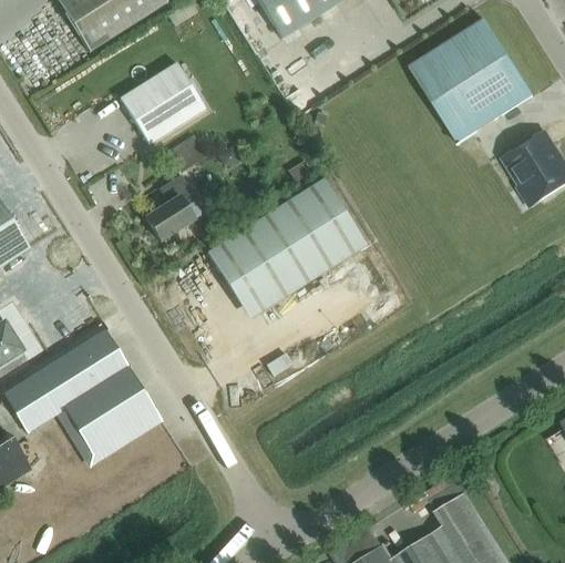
[(58,0),(92,51),(168,0),(58,0)]
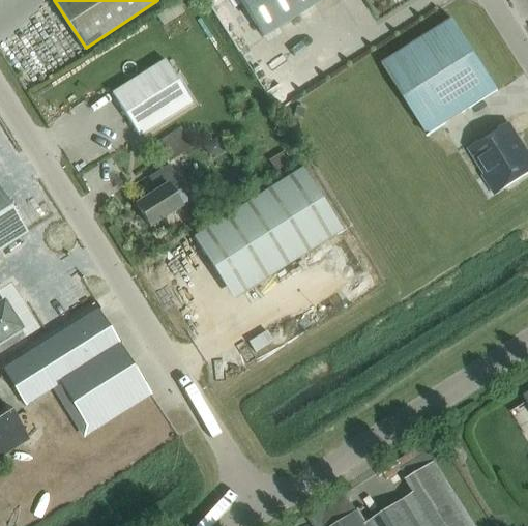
[(242,0),(264,34),(318,0),(242,0)]
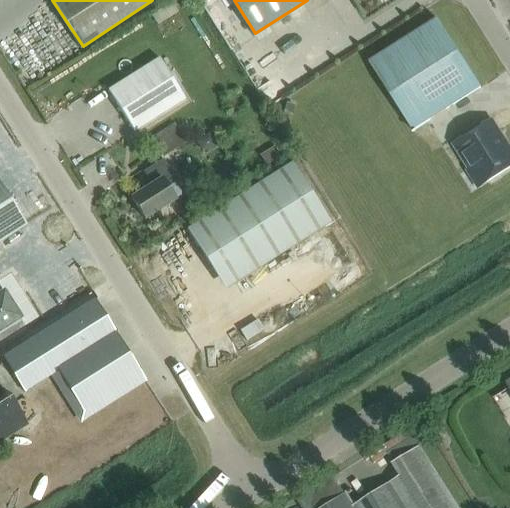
[(414,128),(482,84),(439,16),(371,60),(414,128)]
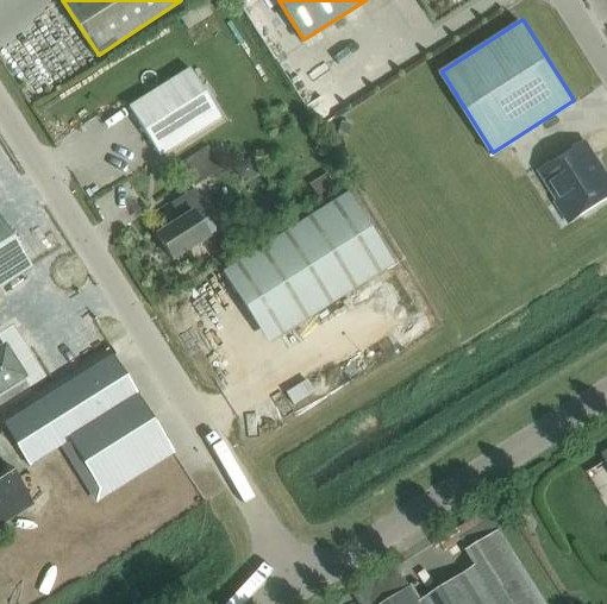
[(189,65),(129,105),(160,153),(220,114),(189,65)]
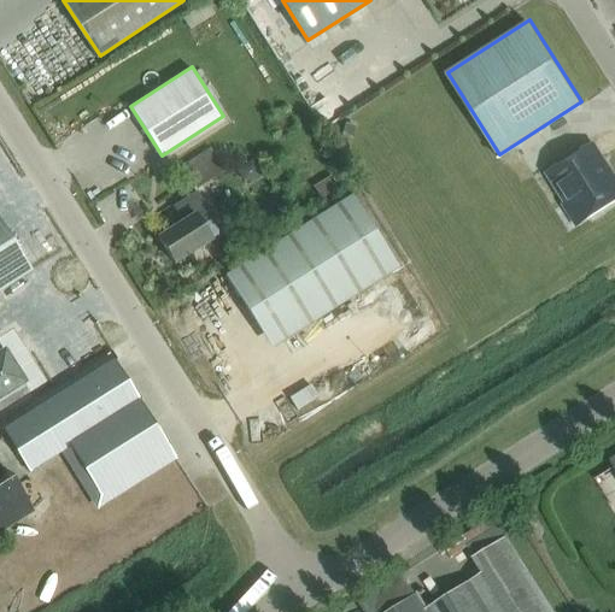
[(591,145),(549,170),(567,200),(579,194),(591,215),(614,199),(614,172),(613,170),(609,174),(591,145)]
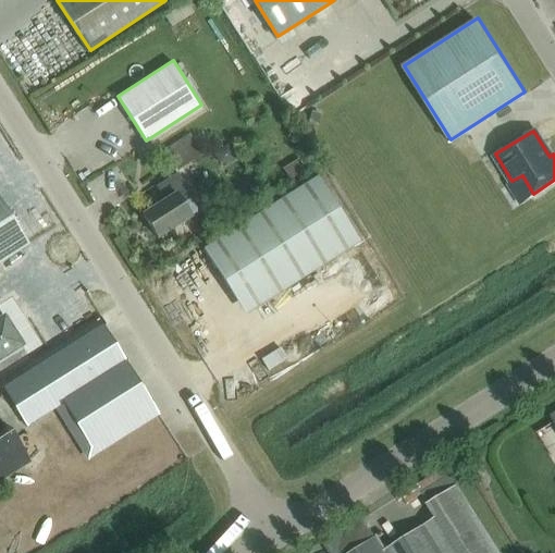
[(195,132),(170,143),(180,162),(205,151),(195,132)]
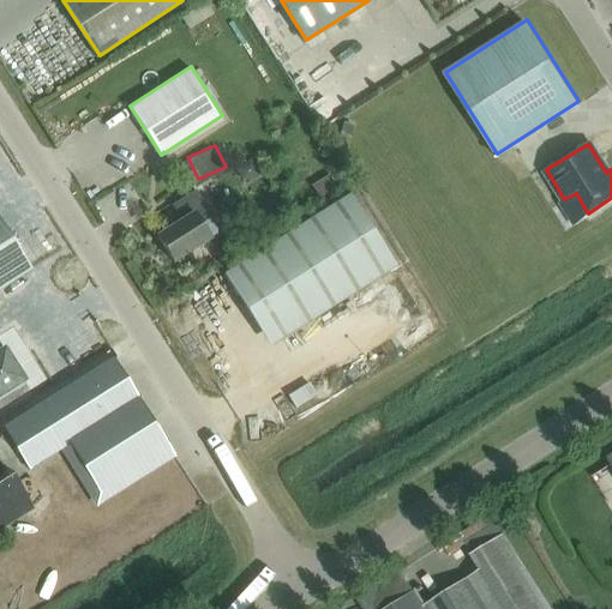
[(203,222),(215,213),(198,187),(173,203),(179,211),(174,215),(173,219),(177,223),(160,234),(175,259),(211,236),(203,222)]
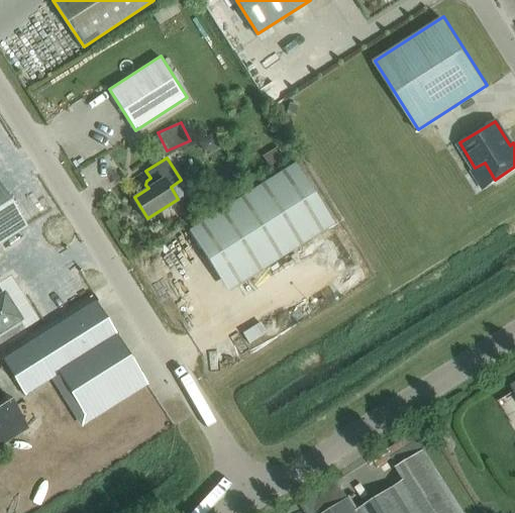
[(294,161),(188,229),(227,290),(333,221),(294,161)]
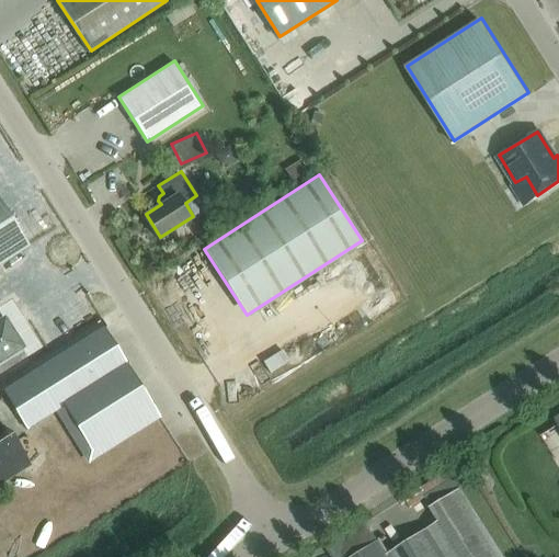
[(0,199),(0,263),(29,245),(0,199)]
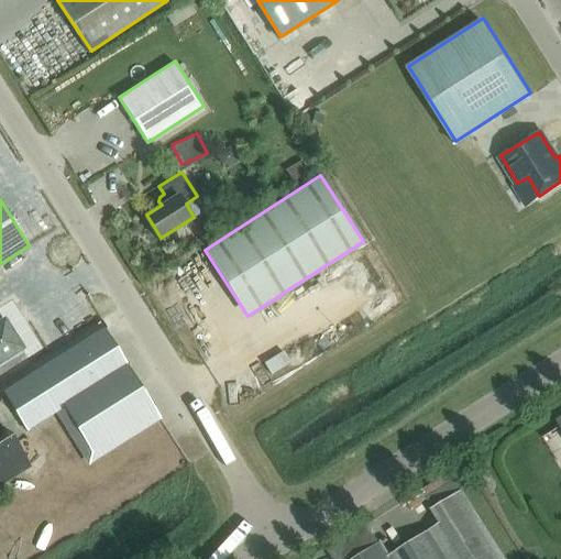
[(174,271),(164,275),(172,293),(182,287),(174,271)]
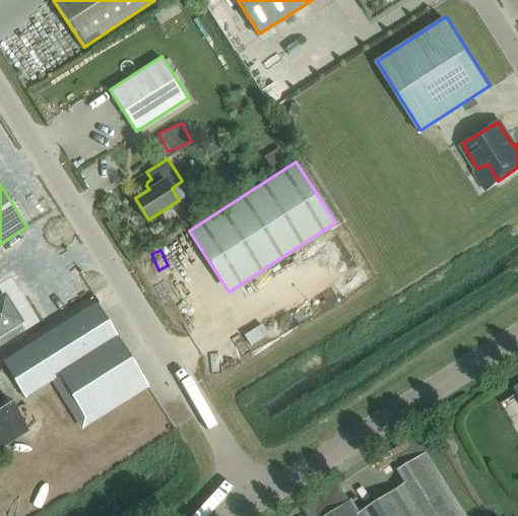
[(0,332),(21,319),(5,294),(0,296),(0,332)]
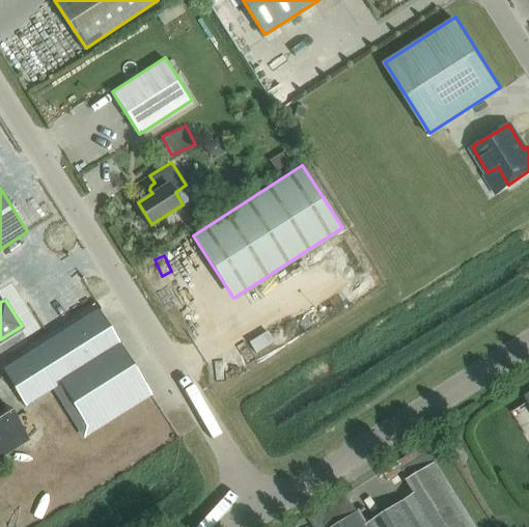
[(154,393),(149,386),(100,308),(4,368),(26,404),(54,387),(85,436),(154,393)]
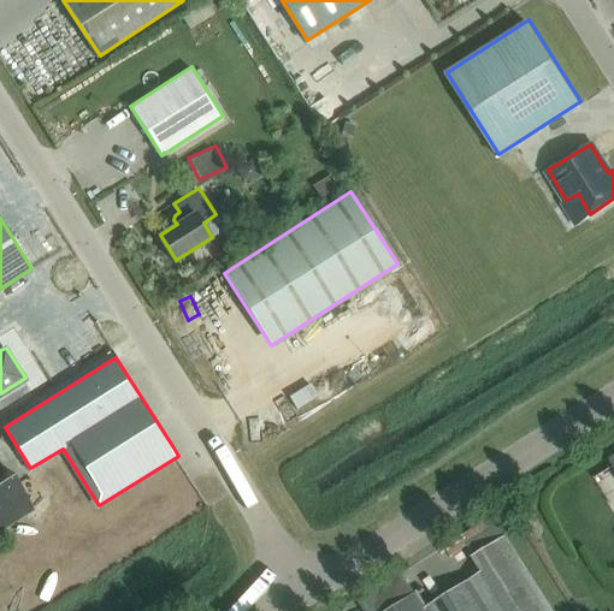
[(297,408),(322,393),(310,375),(285,390),(297,408)]
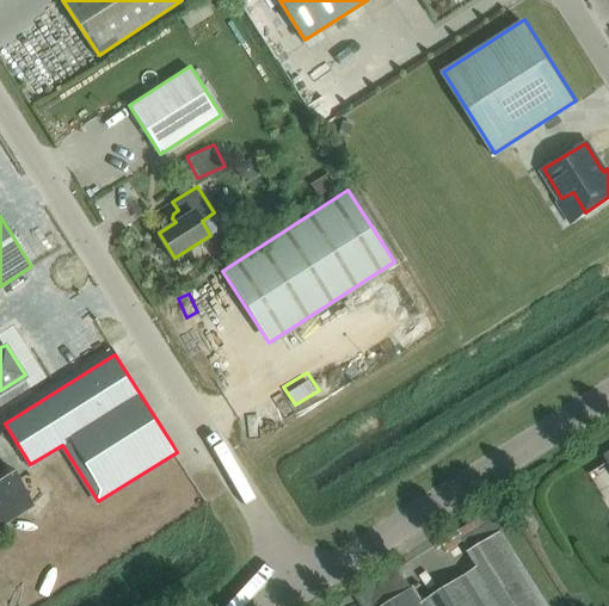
[(0,523),(32,502),(8,464),(0,469),(0,523)]
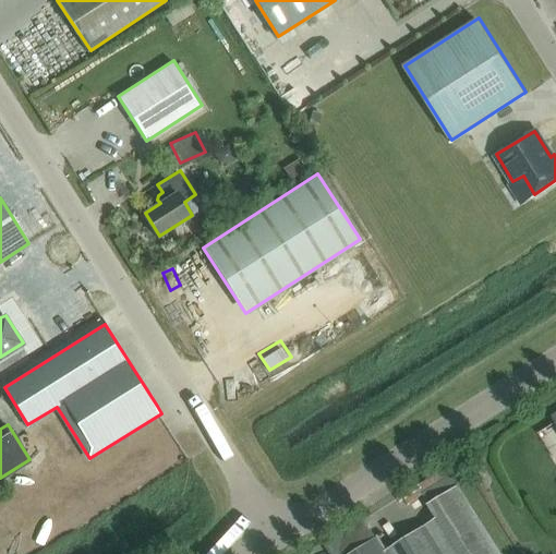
[(504,553),(459,483),(428,503),(437,517),(386,550),(377,536),(349,553),(504,553)]
